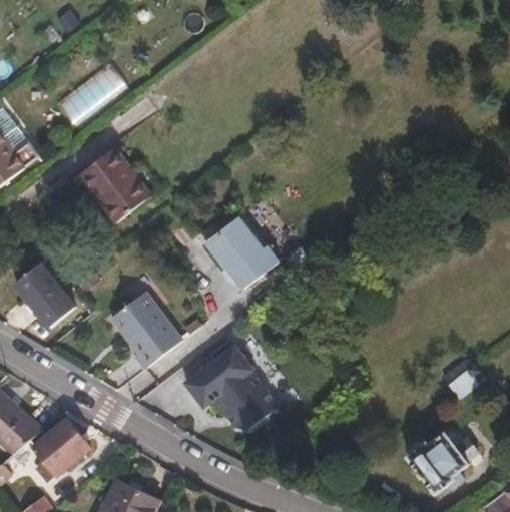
[(107,61),(56,101),(76,126),(127,87),(107,61)]
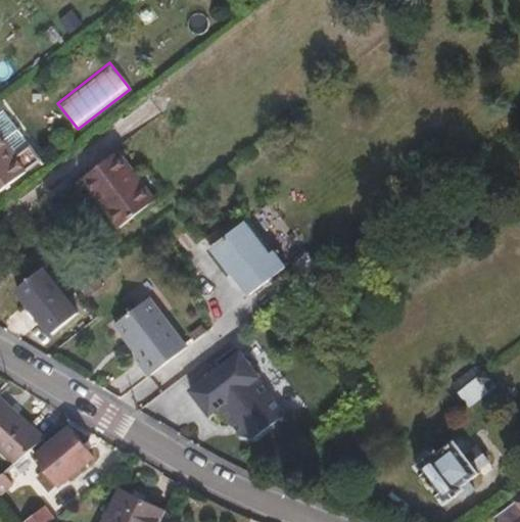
[(0,188),(19,174),(0,146),(0,188)]
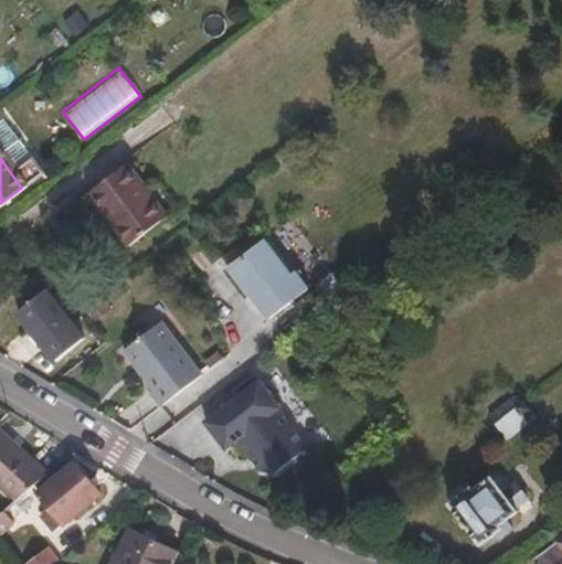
[(166,215),(142,187),(125,162),(87,191),(128,244),(166,215)]
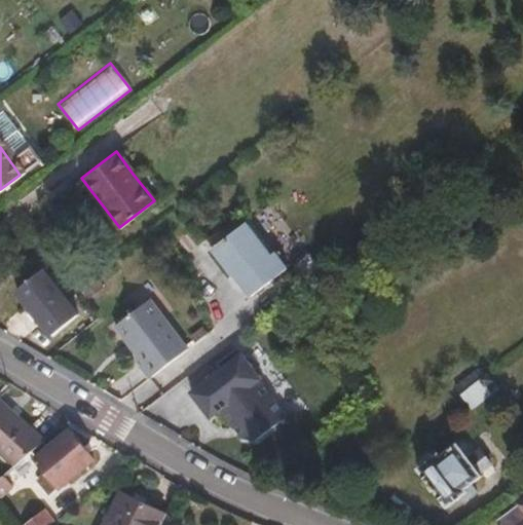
[(162,193),(142,167),(133,174),(154,200),(162,193)]
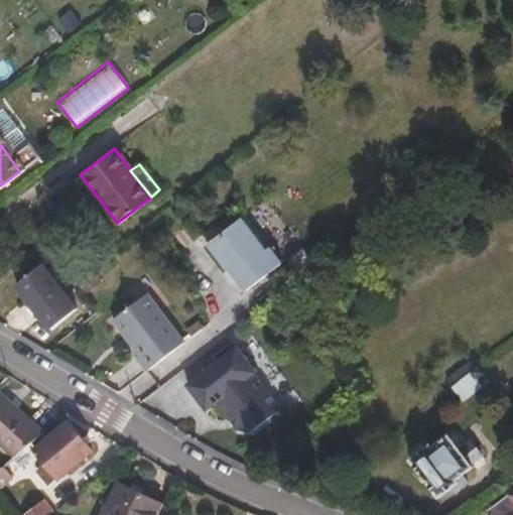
[(263,248),(238,216),(206,241),(226,268),(230,265),(238,274),(236,276),(246,288),(280,261),(268,245),(263,248)]
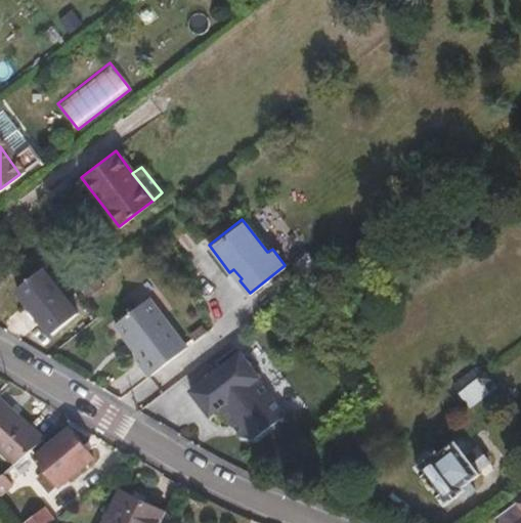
[(75,313),(40,270),(16,288),(52,331),(75,313)]
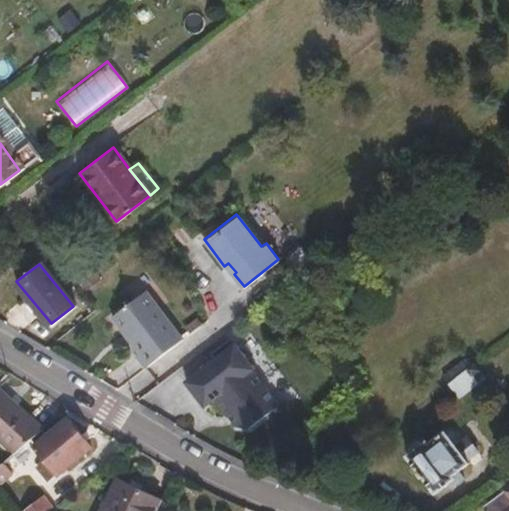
[(183,339),(144,289),(110,315),(124,333),(126,331),(134,340),(131,342),(139,352),(135,355),(146,368),(183,339)]
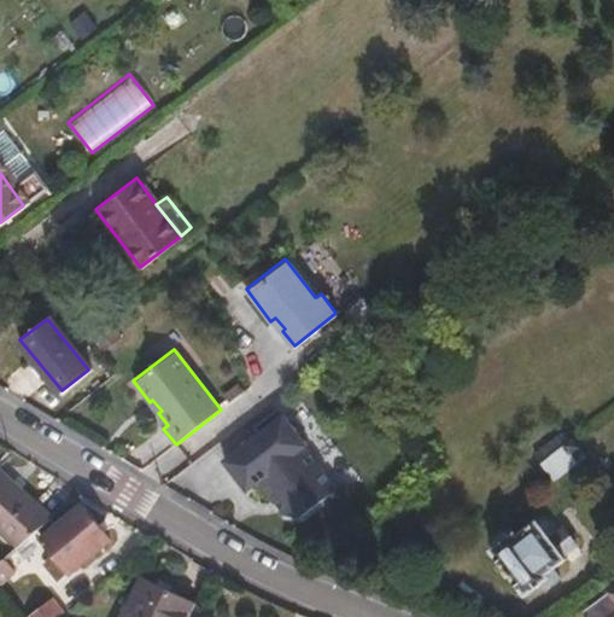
[(162,411),(152,400),(150,402),(158,413),(162,411)]
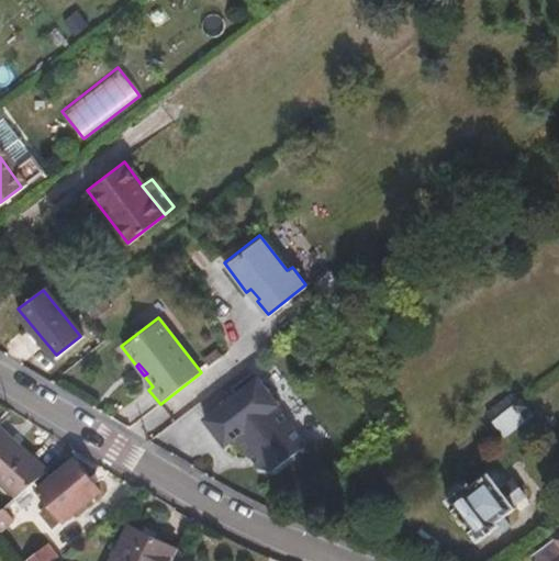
[(258,377),(204,418),(225,445),(236,437),(259,467),(275,469),(306,445),(277,406),(279,404),(258,377)]
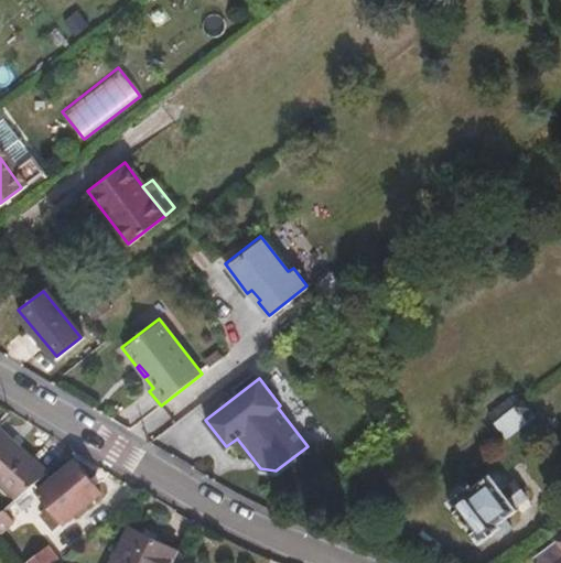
[(505,437),(532,417),(521,401),(504,413),(493,422),(442,459),(454,475),(468,465),(462,457),(498,430),(505,437)]
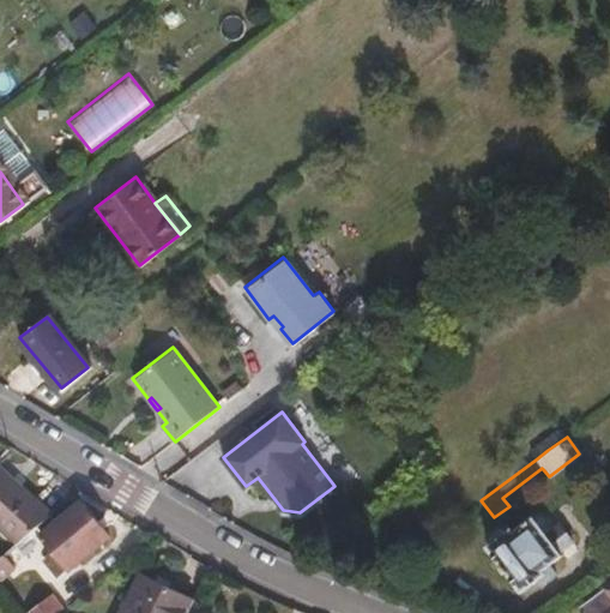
[(548,450),(541,442),(529,451),(536,460),(548,450)]
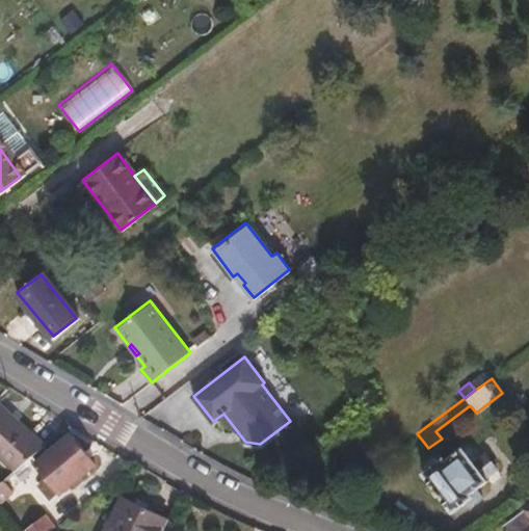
[(45,444),(0,402),(0,459),(11,472),(45,444)]
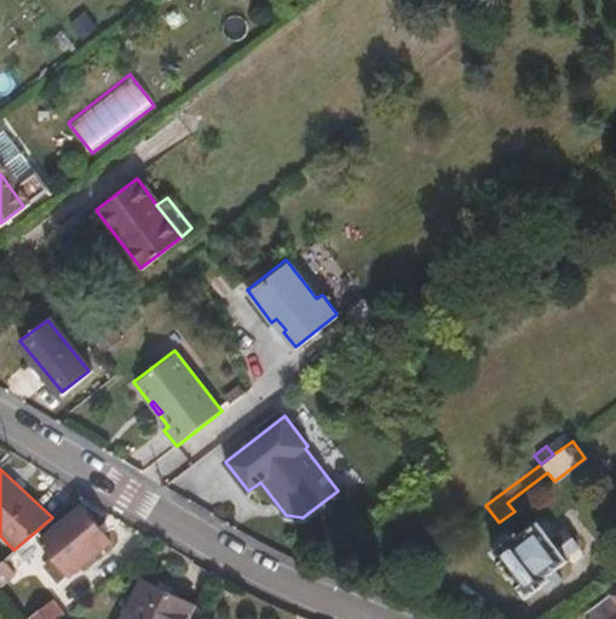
[(109,540),(80,508),(40,540),(67,574),(109,540)]
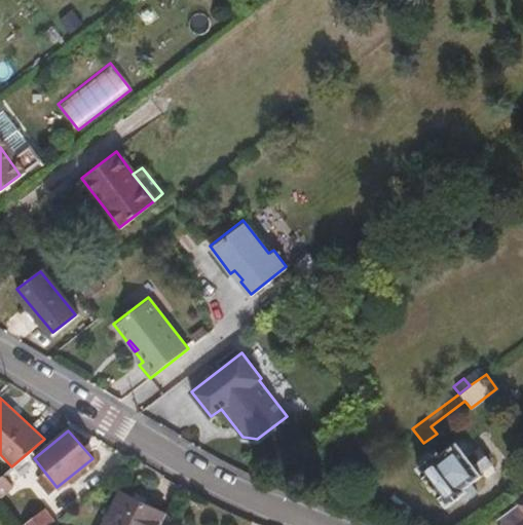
[(485,479),(495,471),(482,451),(475,455),(471,459),(461,448),(457,444),(440,456),(436,451),(427,449),(415,458),(417,467),(446,505),(467,491),(464,487),(481,474),(485,479)]
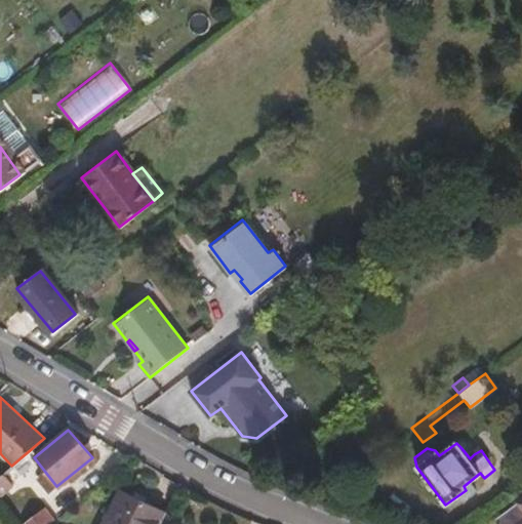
[(474,454),(466,444),(460,447),(470,458),(474,454)]
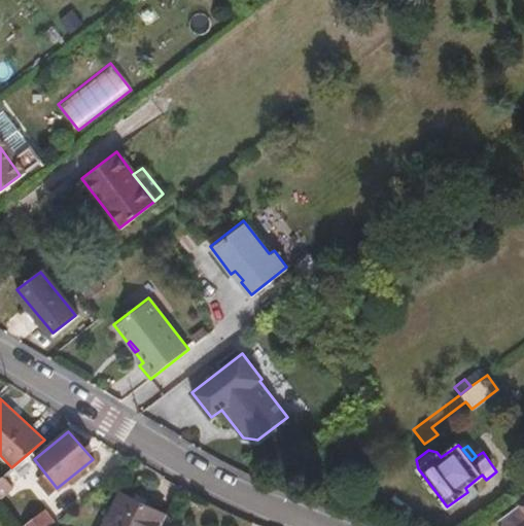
[(155,525),(163,514),(119,493),(103,525),(155,525)]
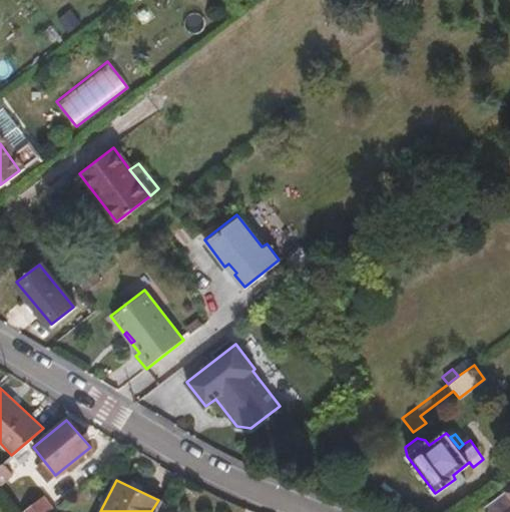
[(47,511),(67,497),(56,484),(18,511),(47,511)]
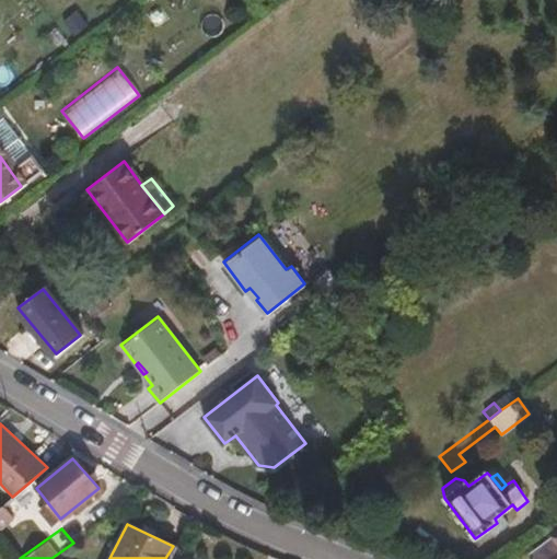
[(556,558),(556,532),(524,556),(525,558),(556,558)]
